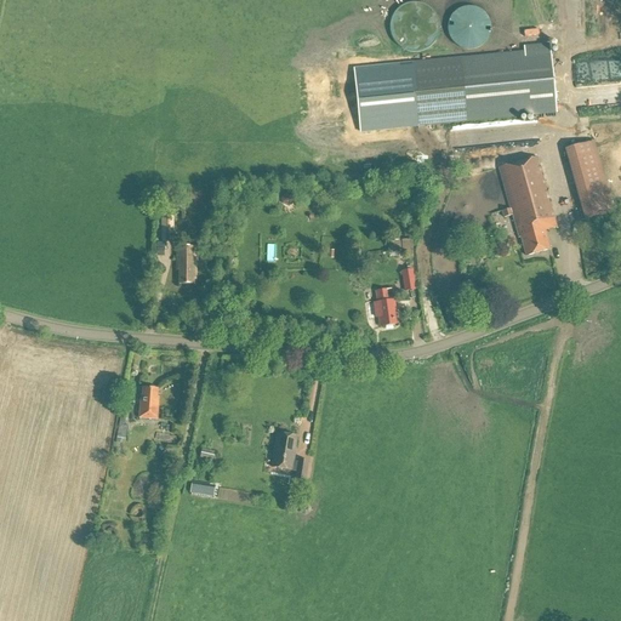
[(490,32),(490,29),(490,27),(489,21),(486,16),(483,13),(477,9),(472,7),(467,7),(460,9),(456,11),(453,15),(449,20),(448,26),(446,29),(448,35),(449,39),(453,43),(456,46),(461,50),(466,51),(472,51),(476,50),(482,46),(486,43),(489,36),(490,32)]
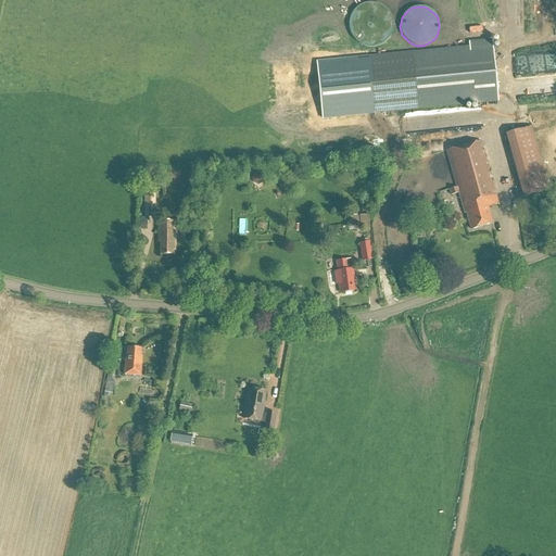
[(496,101),(491,47),(413,54),(413,52),(368,57),(374,115),(418,110),(418,109),(496,101)]
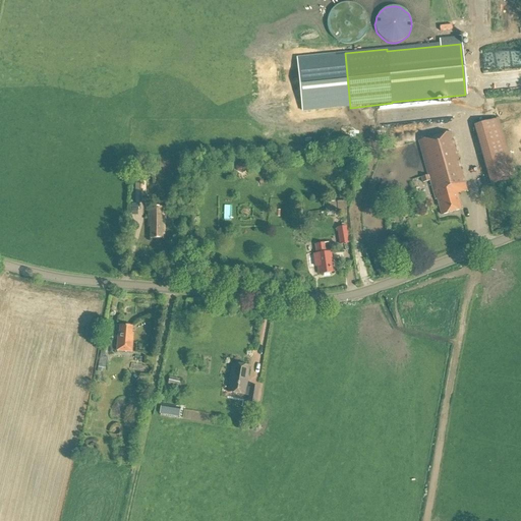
[(495,50),(494,69),(484,68),(484,71),(498,72),(499,64),(506,64),(506,50),(495,50)]
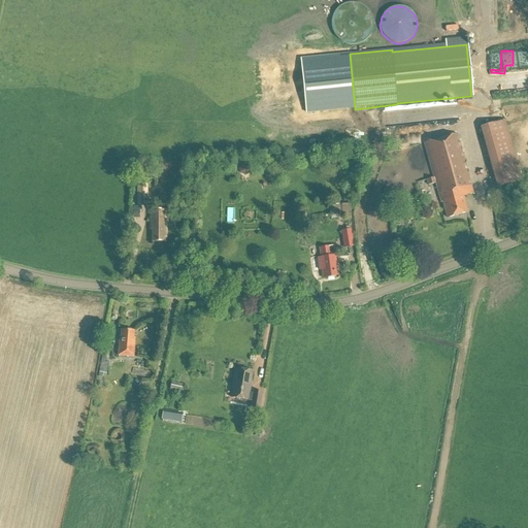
[(509,119),(485,125),(500,186),(525,179),(509,119)]
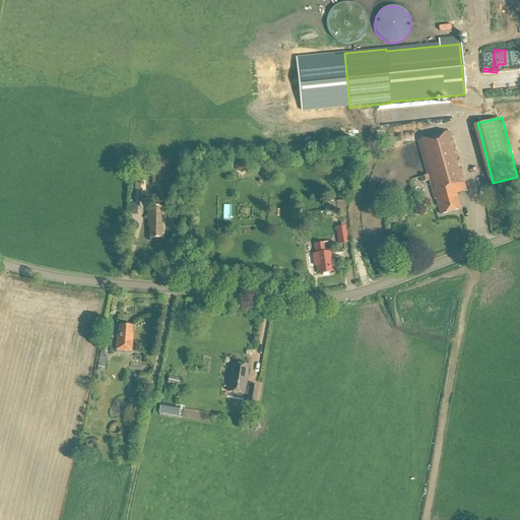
[(421,183),(429,182),(434,200),(436,199),(440,215),(460,210),(456,194),(466,191),(449,132),(417,141),(428,176),(420,178),(421,183)]
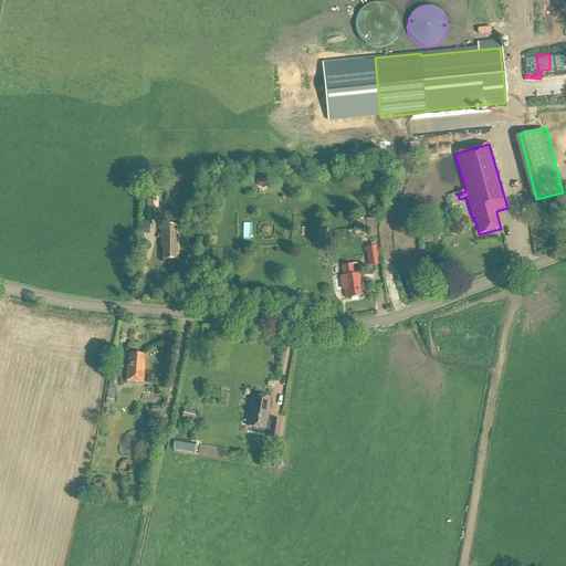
[(156,171),(146,171),(147,180),(157,180),(156,171)]
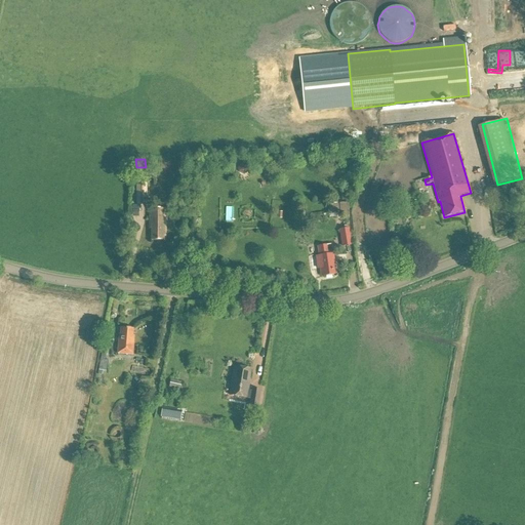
[(136,205),(147,205),(147,182),(136,182),(136,205)]
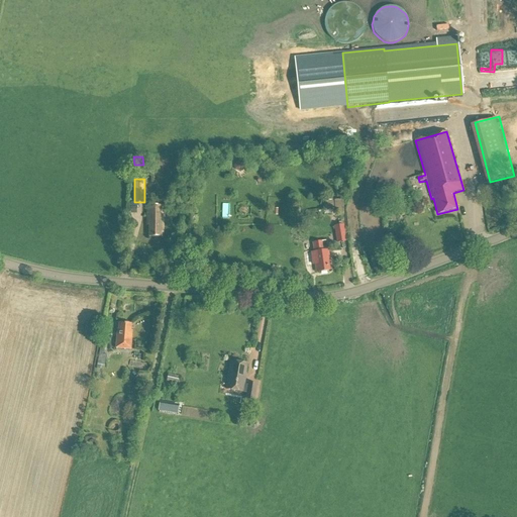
[(334,201),(334,216),(343,216),(342,201),(334,201)]
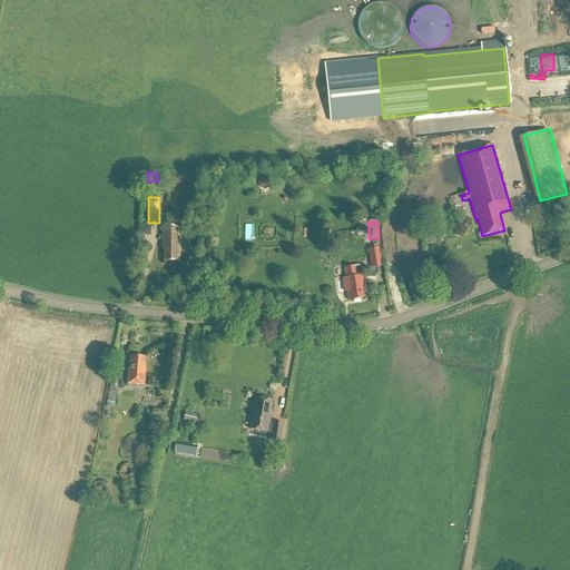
[(179,227),(161,227),(163,249),(165,249),(165,262),(179,262),(179,227)]
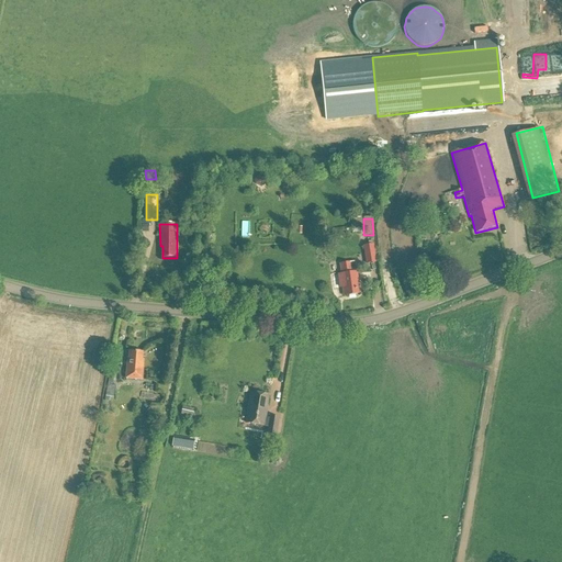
[(362,242),(366,266),(377,263),(373,240),(362,242)]
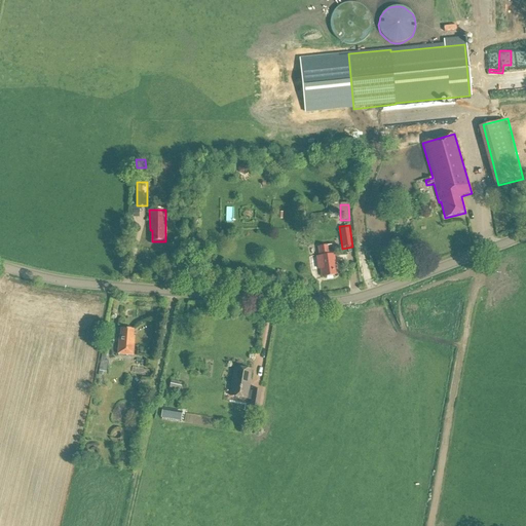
[(317,248),(318,257),(316,257),(317,270),(320,269),(321,277),(336,275),(334,265),(335,265),(334,255),(330,255),(328,246),(317,248)]
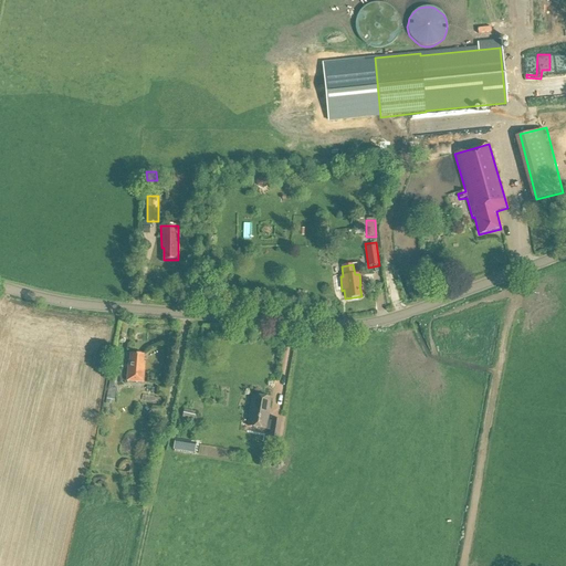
[(127,362),(126,383),(143,384),(145,363),(143,363),(144,355),(130,354),(129,362),(127,362)]
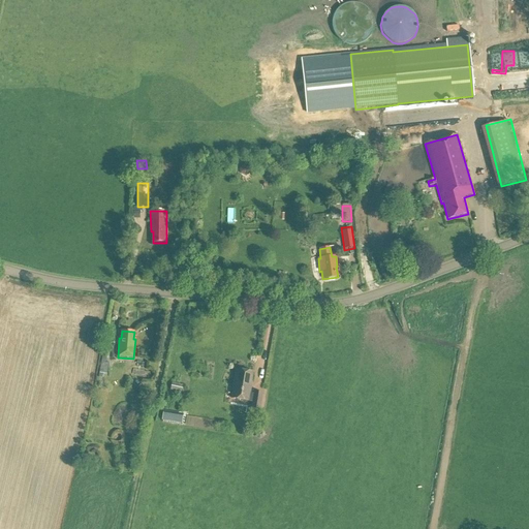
[(105,364),(107,353),(103,352),(98,378),(102,379),(103,375),(106,376),(110,365),(105,364)]
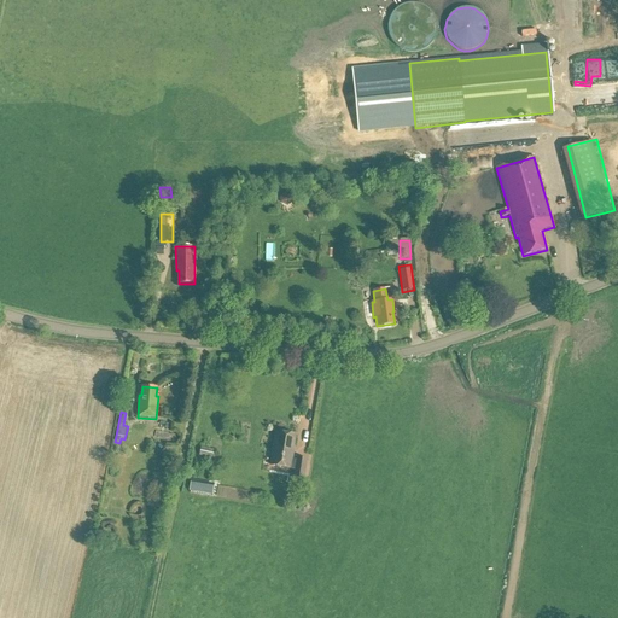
[(297,461),(291,460),(295,436),(275,432),(270,466),(295,471),(293,478),(303,479),(307,461),(297,459),(297,461)]
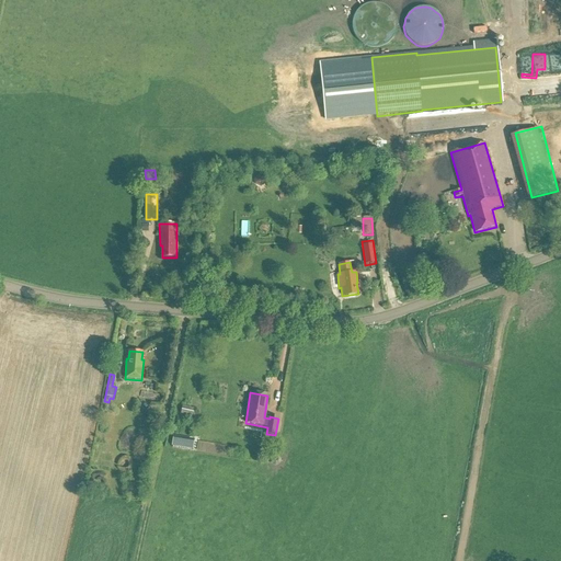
[(180,415),(196,419),(198,409),(182,405),(180,415)]
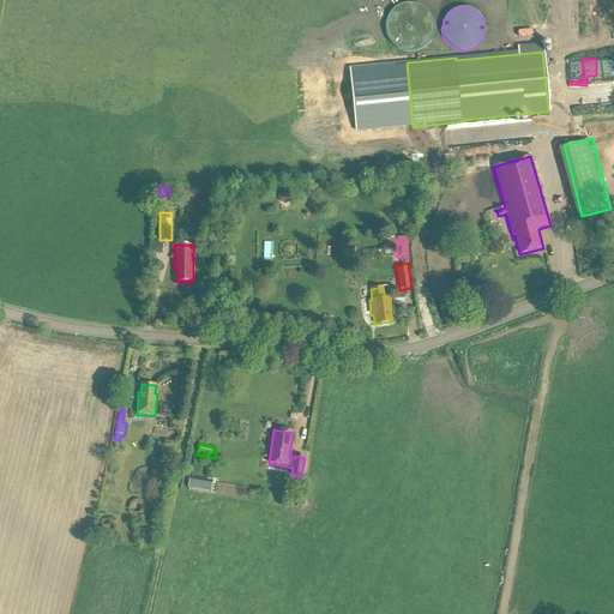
[(200,491),(203,480),(190,477),(187,488),(200,491)]
